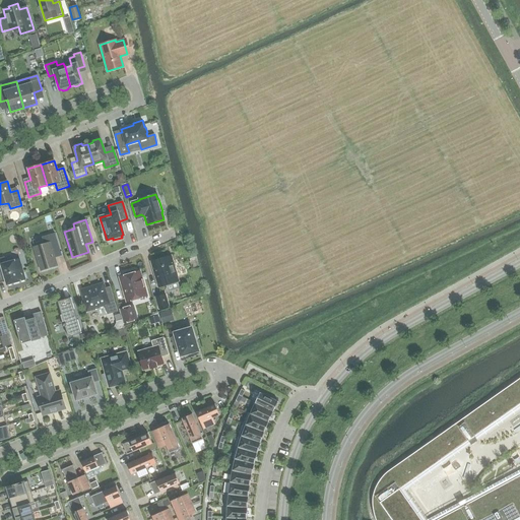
[(44,245),(34,248),(41,270),(57,265),(54,257),(55,256),(55,254),(60,253),(60,256),(61,256),(55,234),(42,238),(44,245)]
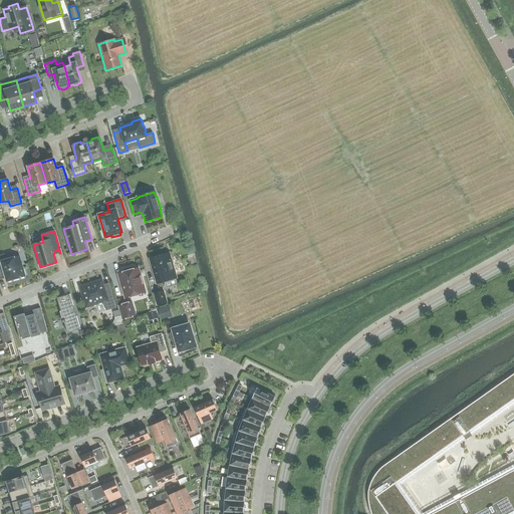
[(165,254),(165,252),(159,254),(159,255),(149,258),(153,271),(154,271),(155,274),(154,274),(157,284),(176,278),(169,253),(165,254)]
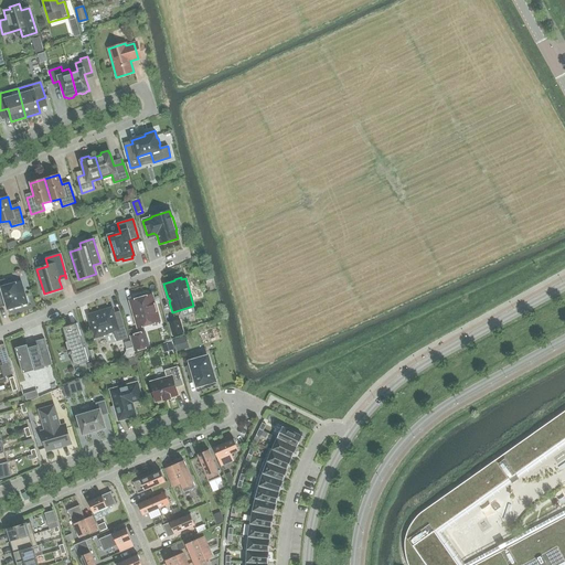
[(4,279),(0,280),(0,297),(3,297),(7,309),(27,304),(24,295),(21,281),(16,283),(6,286),(4,279)]
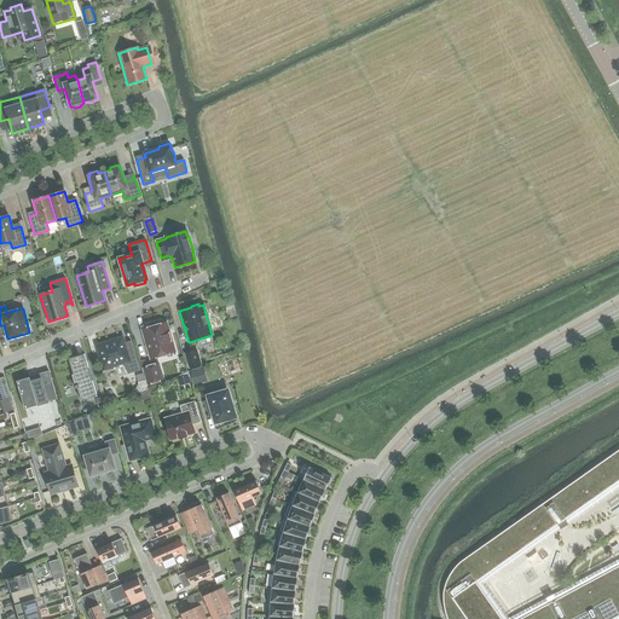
[(166,335),(162,324),(162,323),(160,322),(146,325),(145,328),(146,329),(143,330),(146,345),(148,345),(149,350),(151,359),(174,352),(168,334),(166,335)]
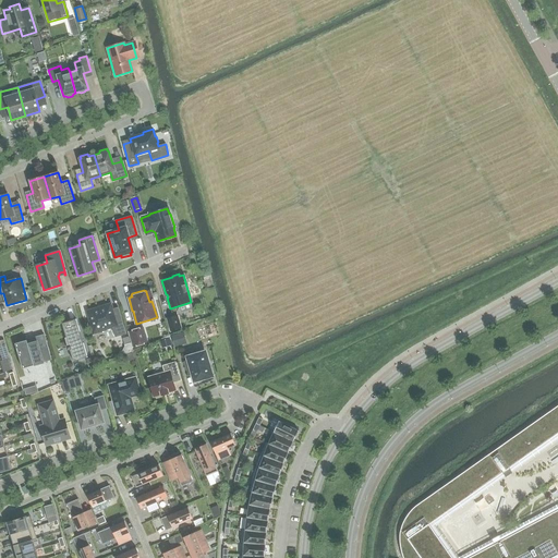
[(105,328),(111,326),(114,338),(125,335),(118,307),(111,310),(110,305),(105,307),(105,308),(100,310),(99,308),(88,313),(92,323),(91,324),(93,332),(105,329),(105,328)]
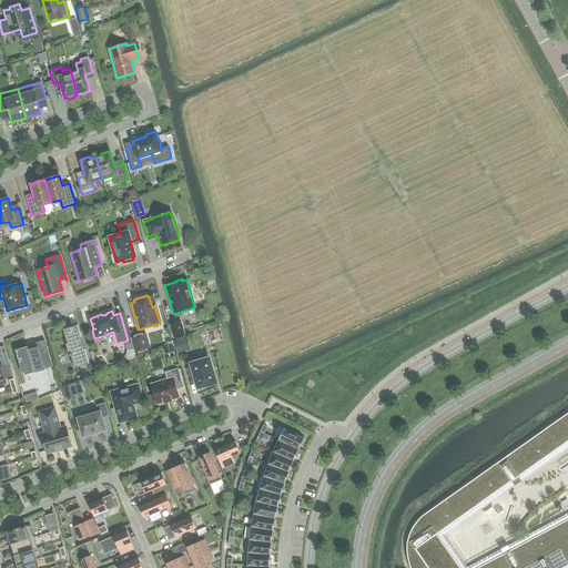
[(184,335),(180,322),(169,325),(173,338),(184,335)]
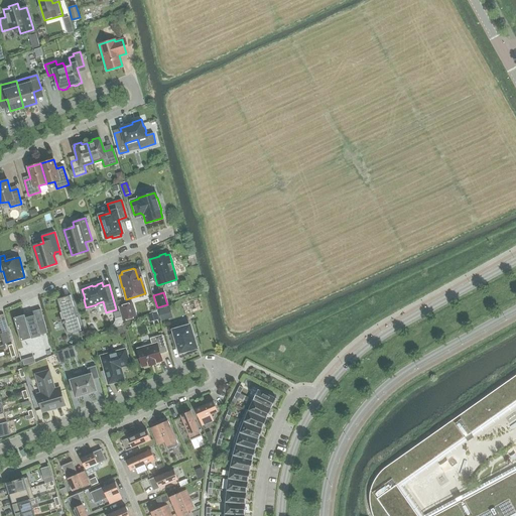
[(63,321),(62,321),(62,325),(65,324),(68,335),(81,331),(70,295),(46,302),(57,299),(63,321)]
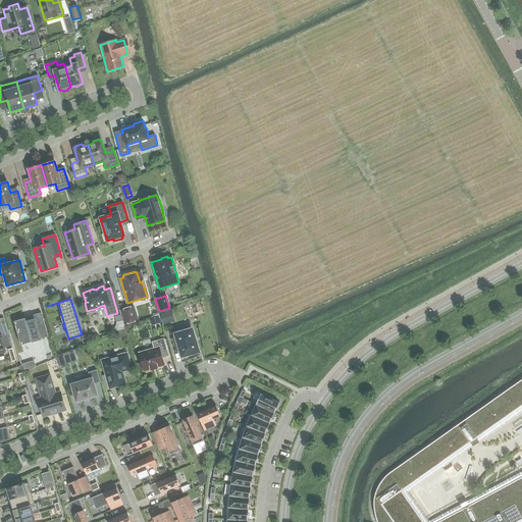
[(137,321),(134,307),(120,311),(121,315),(122,320),(123,325),(137,321)]
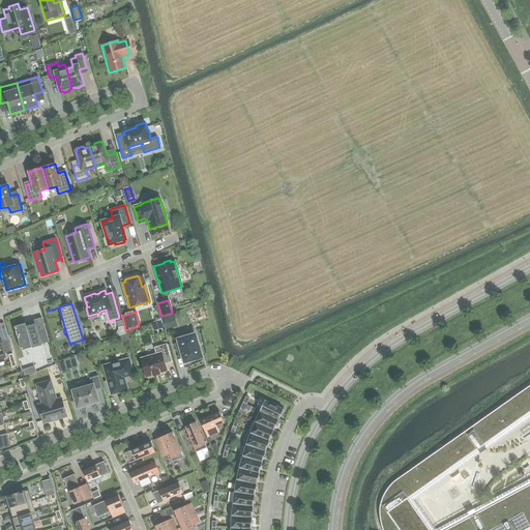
[(165,327),(177,323),(175,316),(163,320),(165,327)]
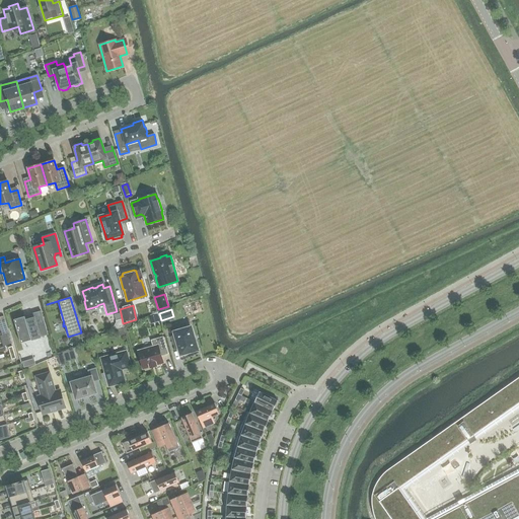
[(35,322),(34,318),(25,320),(24,316),(14,319),(20,343),(30,340),(30,341),(40,338),(40,337),(48,335),(44,319),(35,322)]
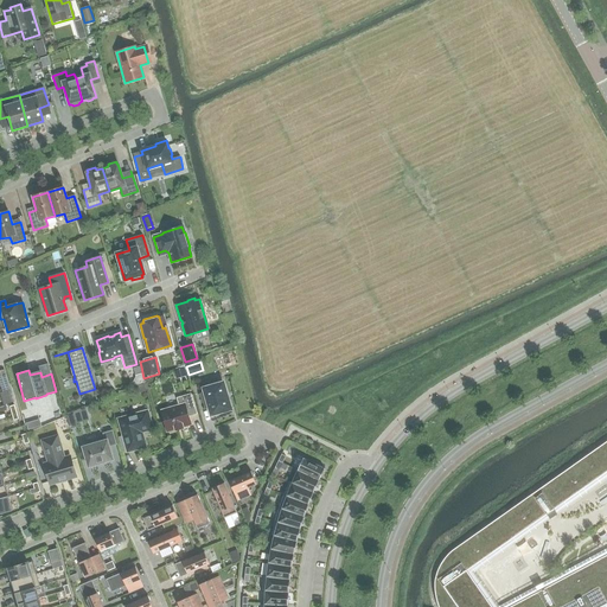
[(204,393),(200,394),(205,409),(209,408),(211,415),(212,415),(212,416),(219,414),(219,413),(230,409),(223,383),(221,384),(221,382),(212,384),(212,387),(204,389),(204,393)]
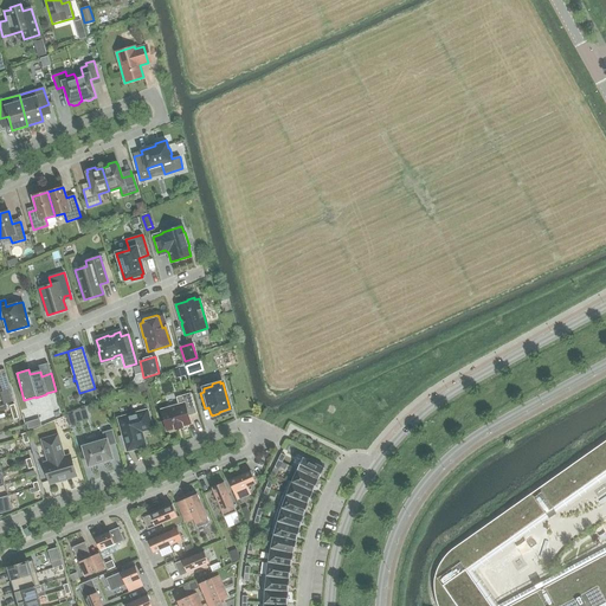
[(143,385),(135,387),(136,394),(146,392),(143,385)]
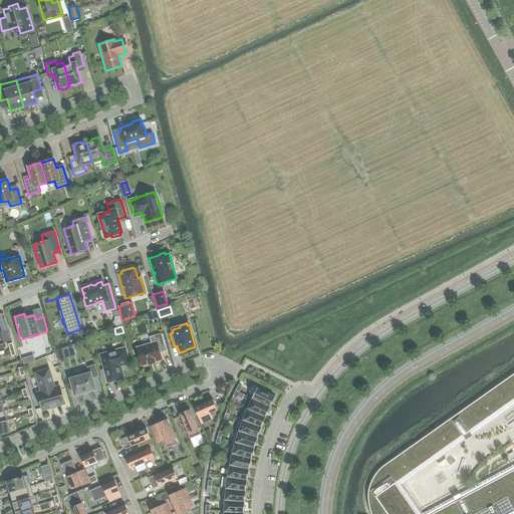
[(86,329),(79,331),(81,337),(88,335),(86,329)]
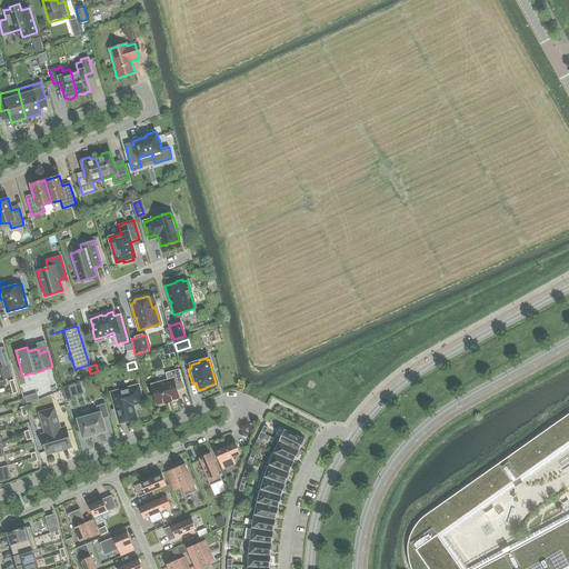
[(168,380),(150,385),(157,406),(163,403),(165,403),(166,403),(166,402),(170,401),(170,402),(172,401),(171,401),(179,399),(177,390),(183,388),(178,370),(166,373),(168,380)]
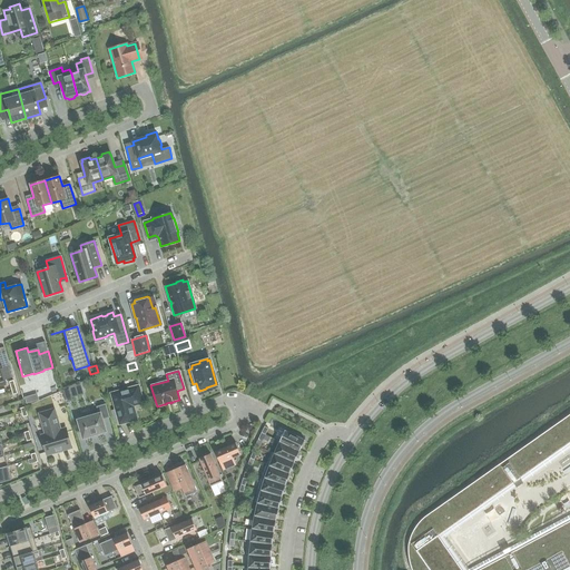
[(137,386),(111,394),(120,424),(136,420),(131,405),(141,403),(137,386)]
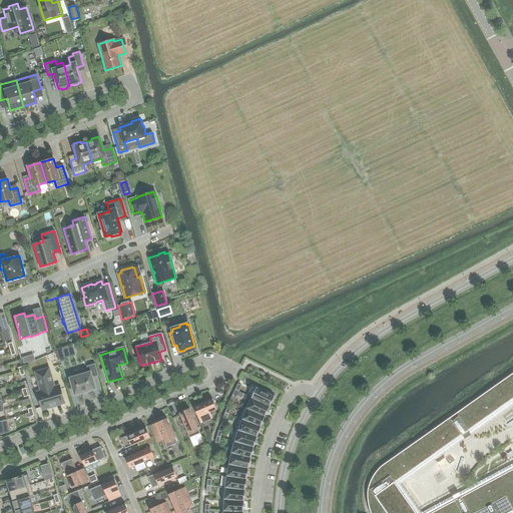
[(62,351),(56,352),(59,363),(65,361),(62,351)]
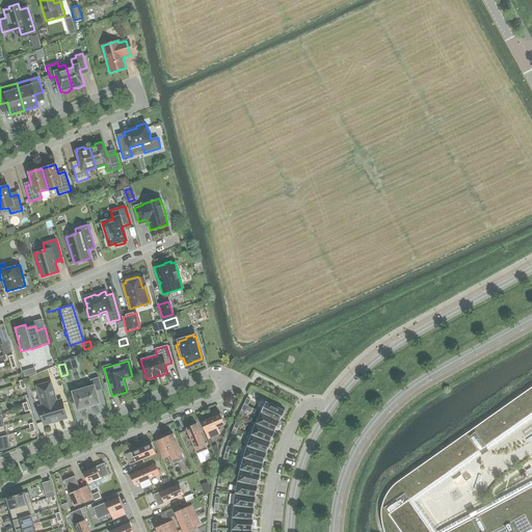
[(91,386),(72,392),(77,409),(99,403),(96,392),(102,390),(98,377),(90,380),(91,386)]
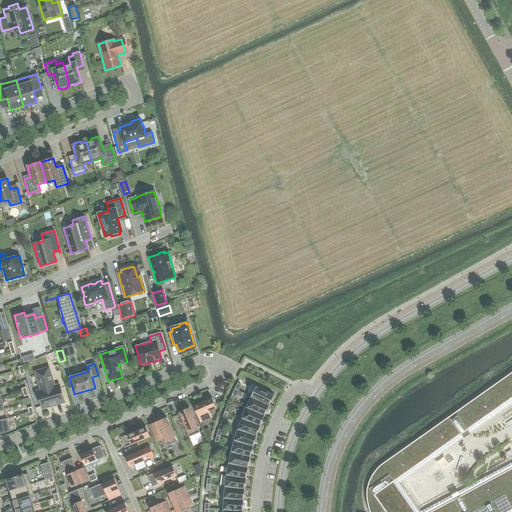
[(49,367),(35,372),(40,391),(37,392),(41,408),(64,402),(59,385),(53,387),(52,383),(53,383),(49,367)]
